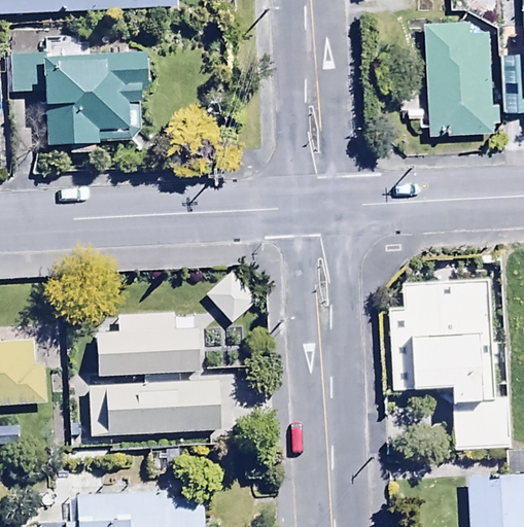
[(0,0),(0,25),(182,18),(181,0),(0,0)]
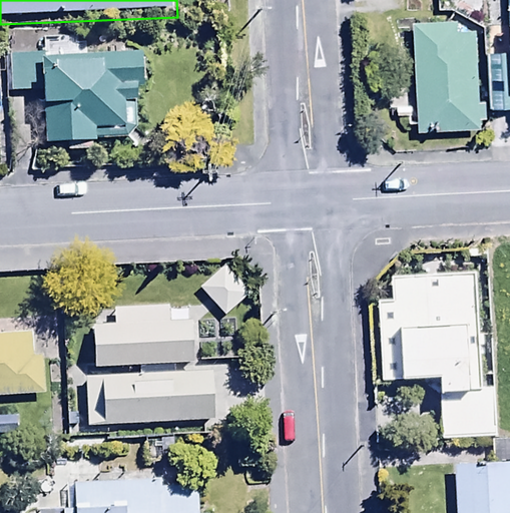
[(509,2),(509,60),(493,62),(496,121),(509,120),(509,2)]
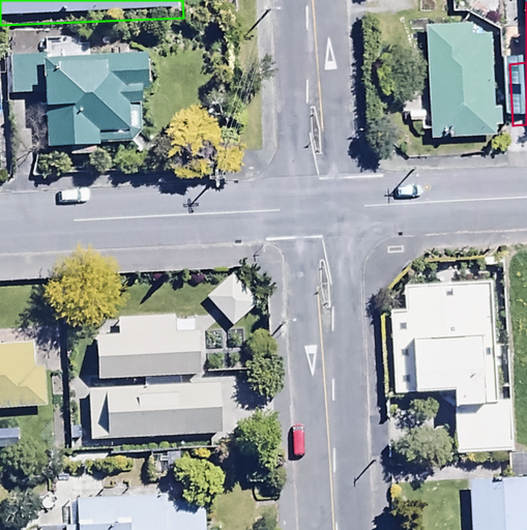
[(428,31),(434,145),(499,143),(499,134),(505,133),(504,114),(497,114),(495,40),(477,40),(477,29),(428,31)]
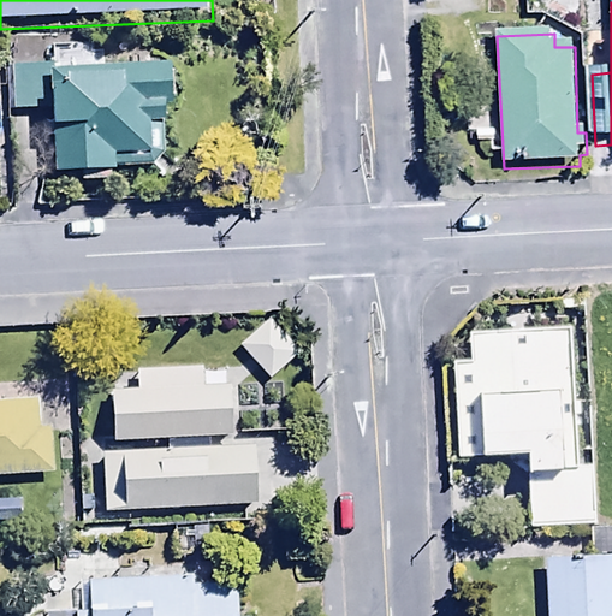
[(17,120),(55,119),(59,191),(119,189),(119,177),(167,175),(166,137),(170,137),(170,120),(178,120),(177,77),(76,81),(75,51),(55,51),(57,70),(43,71),(42,54),(13,55),(17,120)]
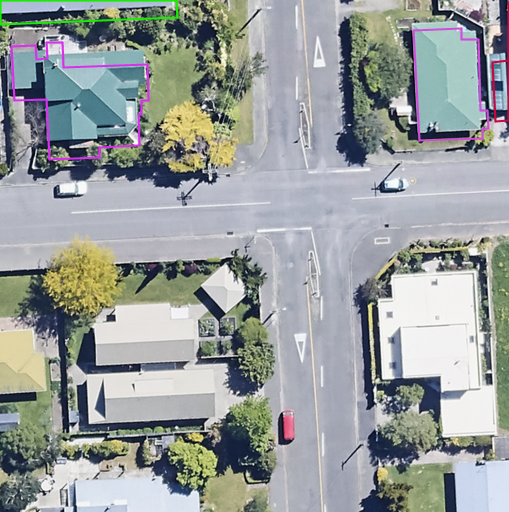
[(476,269),(389,273),(390,298),(376,299),(380,378),(438,375),(441,439),(498,437),(495,384),(481,384),(476,269)]
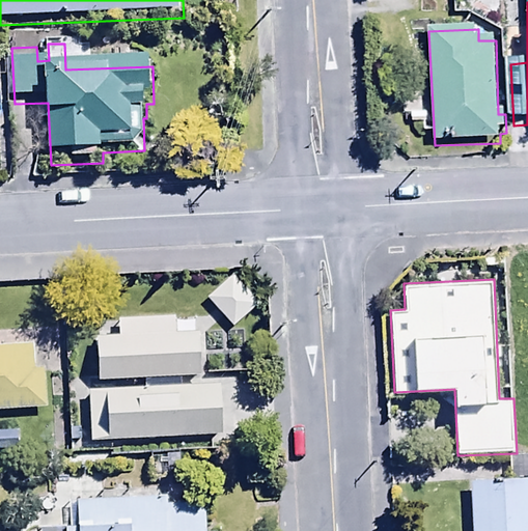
[(174,314),(117,317),(118,334),(96,336),(99,378),(203,372),(201,319),(174,320),(174,314)]
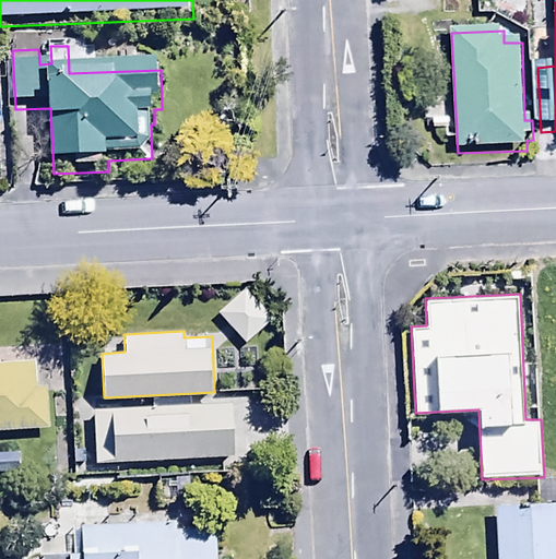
[(38,359),(0,361),(0,430),(50,428),(48,384),(39,385),(38,359)]
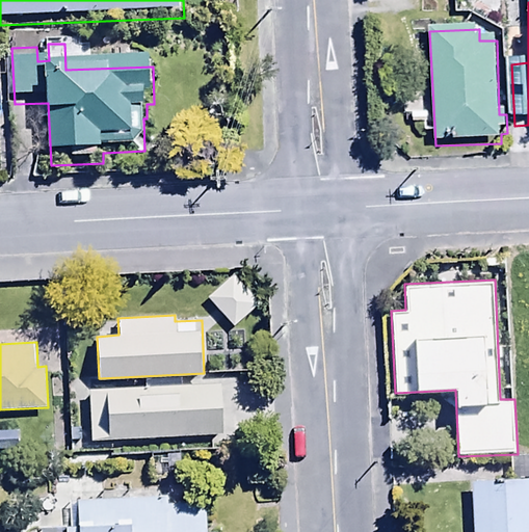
[(221,383),(89,391),(93,440),(219,433),(219,442),(241,441),(240,422),(223,422),(221,383)]
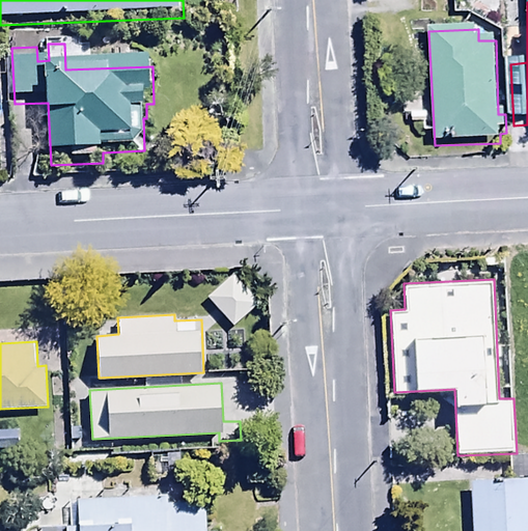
[(0,428),(0,449),(20,450),(20,428),(0,428)]
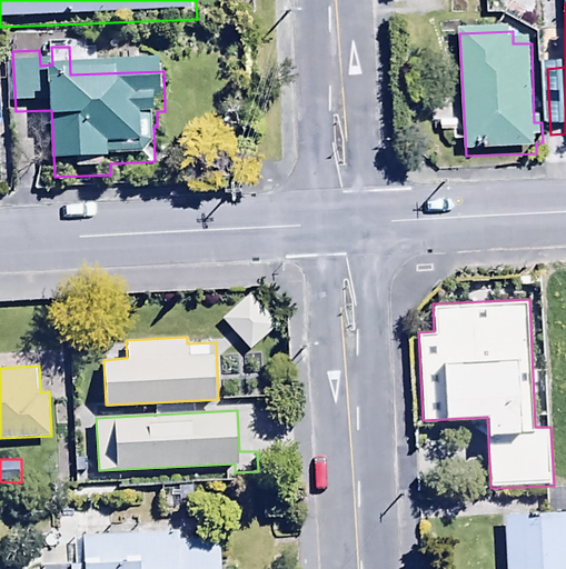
[(565,509),(506,512),(507,568),(565,568),(565,509)]
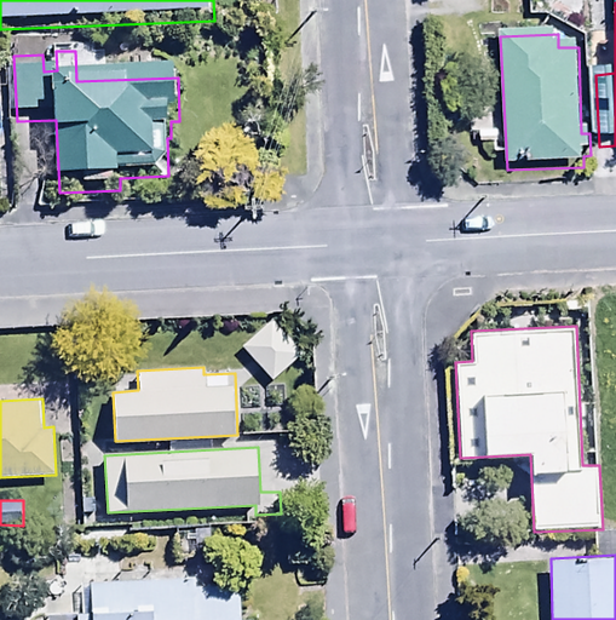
[(197,578),(90,581),(91,610),(76,612),(76,619),(253,619),(254,619),(249,619),(241,619),(241,583),(197,584),(197,578)]
